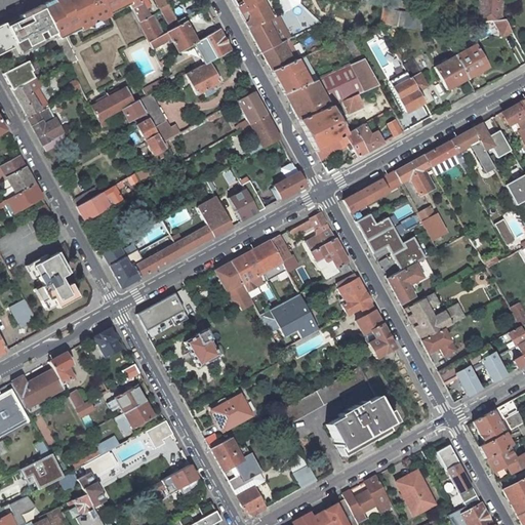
[(64,28),(74,24),(77,30),(87,25),(89,19),(95,21),(106,15),(103,8),(112,4),(113,7),(127,1),(126,0),(49,0),(38,6),(52,32),(53,36),(67,62),(69,65),(77,61),(63,33),(66,31),(64,28)]
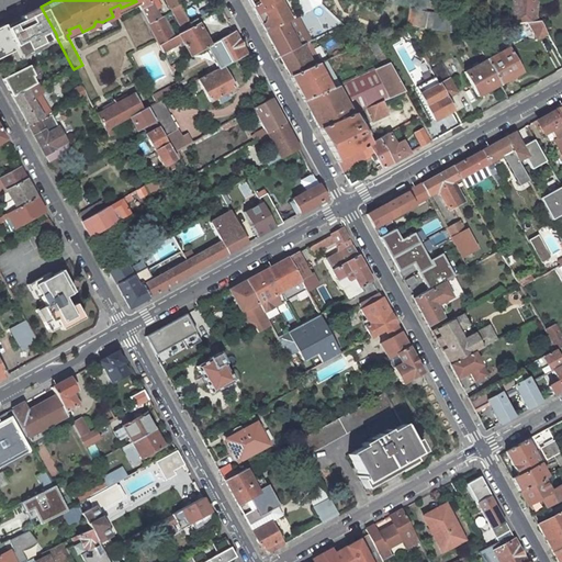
[(159,45),(172,37),(163,17),(160,19),(153,3),(152,4),(149,0),(135,0),(136,1),(141,10),(148,24),(156,40),(159,45)]
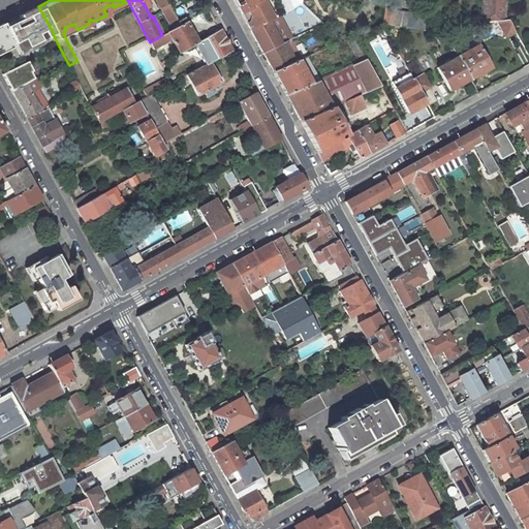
[(156,0),(173,30),(180,26),(178,22),(165,0),(156,0)]
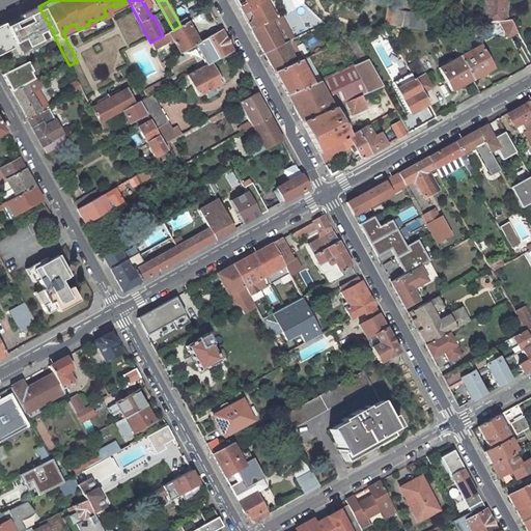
[(233,0),(251,31),(270,21),(279,17),(284,14),(279,0),(278,0),(233,0)]
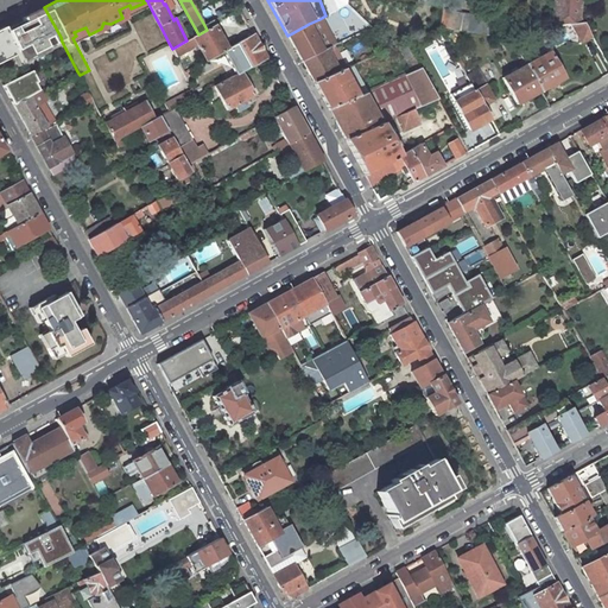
[(318,0),(320,0),(325,16),(347,4),(347,0),(318,0)]
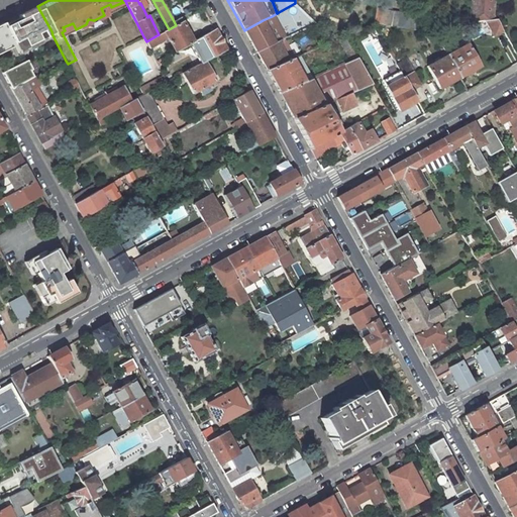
[(472,0),(469,22),(486,20),(497,19),(494,14),(496,0),(472,0)]
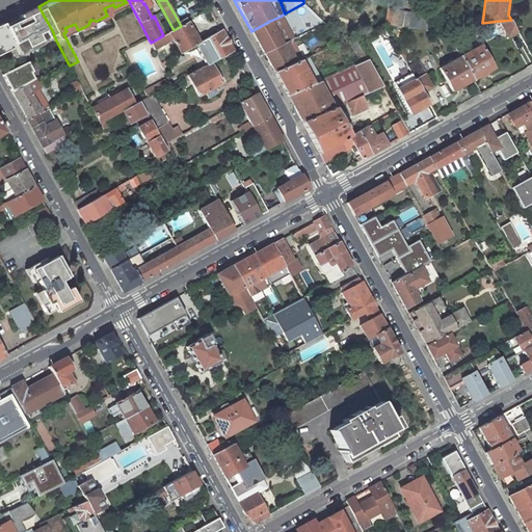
[(38,40),(53,32),(38,6),(18,17),(33,47),(41,43),(38,40)]
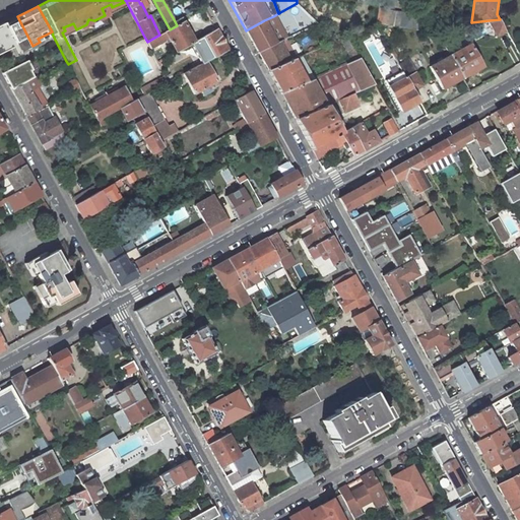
[(388,10),(379,8),(376,23),(416,30),(418,15),(388,10)]
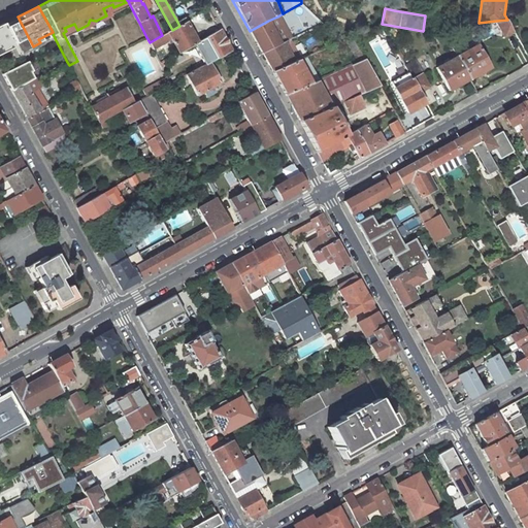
[(19,55),(33,46),(18,17),(0,25),(0,50),(2,54),(10,48),(14,46),(19,55)]
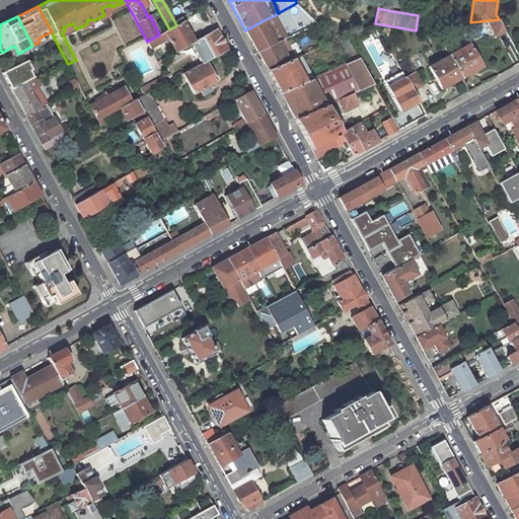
[(273,16),(264,20),(245,30),(257,52),(277,43),(281,41),(286,39),(273,16)]
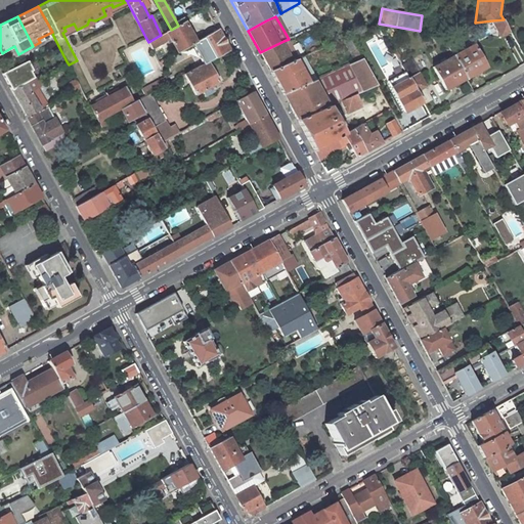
[(170,38),(178,52),(192,44),(195,42),(182,18),(176,22),(178,26),(171,30),(161,35),(148,42),(151,48),(161,44),(161,43),(170,38)]
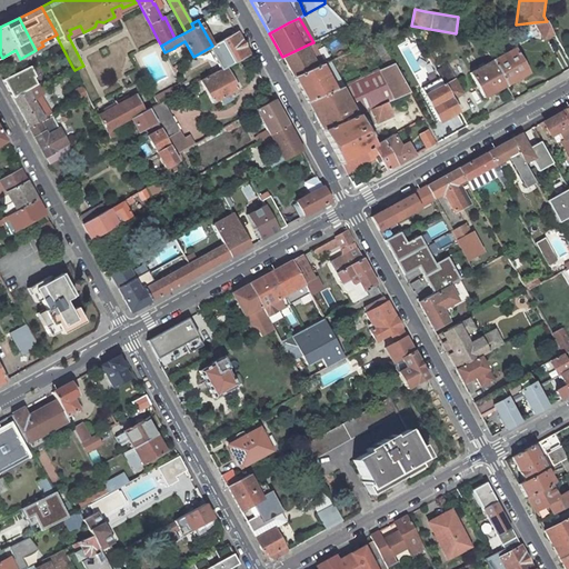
[(543,39),(553,33),(547,21),(535,22),(543,39)]
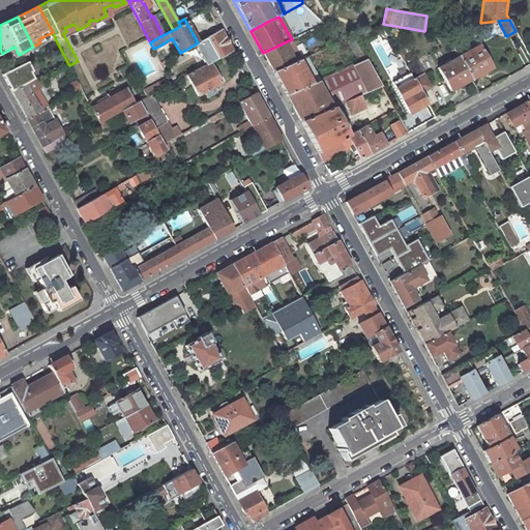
[(382,38),(389,35),(383,24),(377,27),(382,38)]
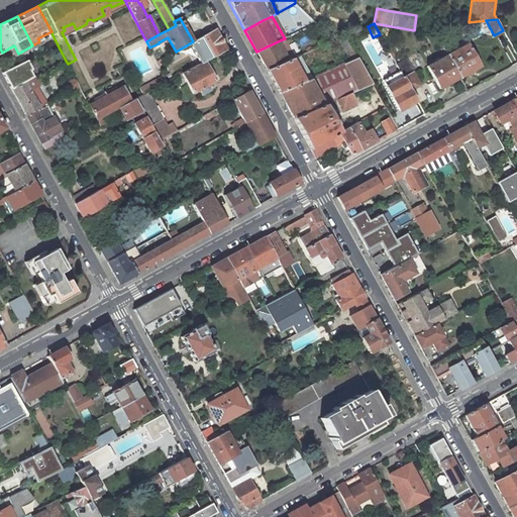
[(190,43),(201,64),(204,62),(209,60),(226,49),(215,29),(193,41),(190,43)]
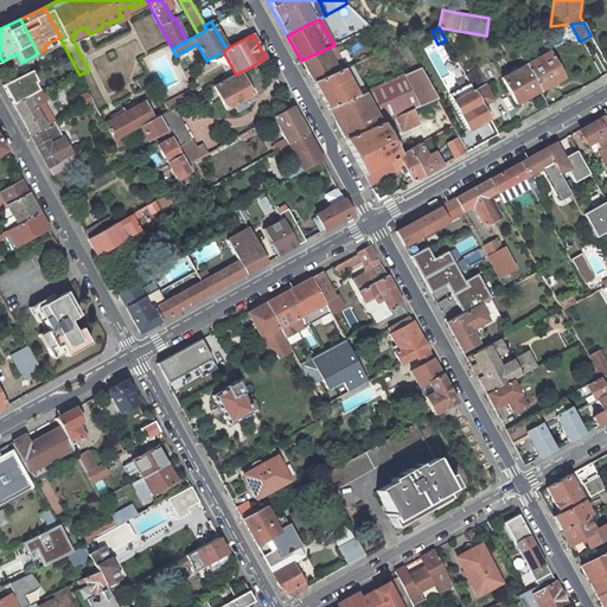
[(62,42),(61,37),(44,45),(46,49),(62,42)]
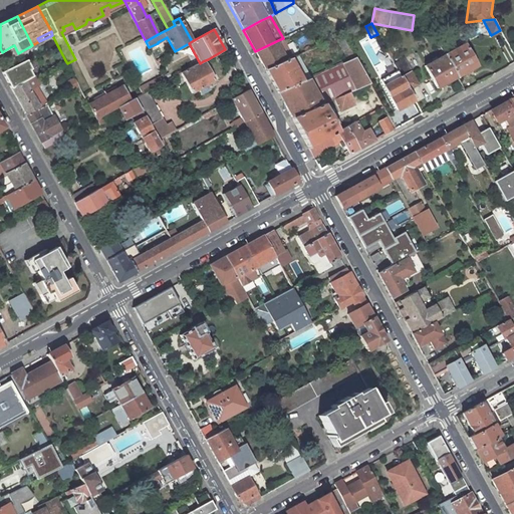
[(280,43),(278,40),(274,42),(255,51),(265,69),(286,60),(279,44),(280,43)]
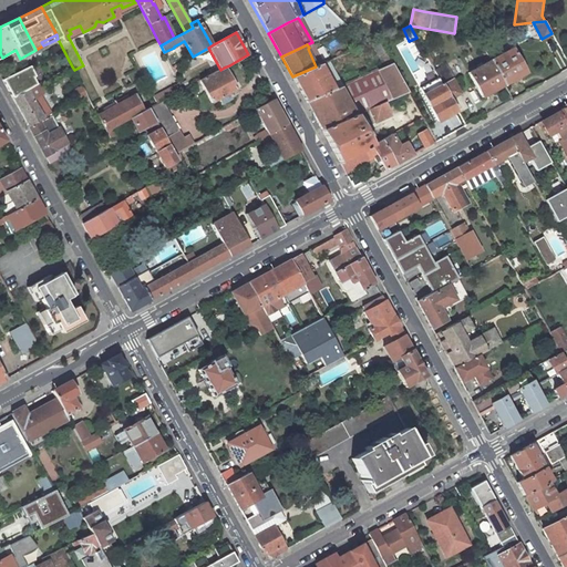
[(512,49),(490,60),(504,85),(526,73),(512,49)]
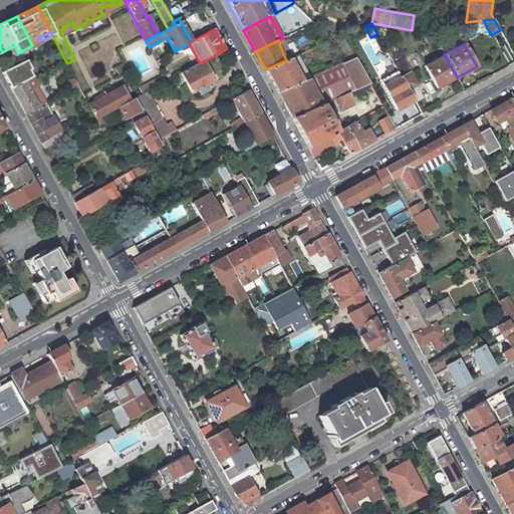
[(14,55),(18,53),(14,45),(10,47),(14,55)]
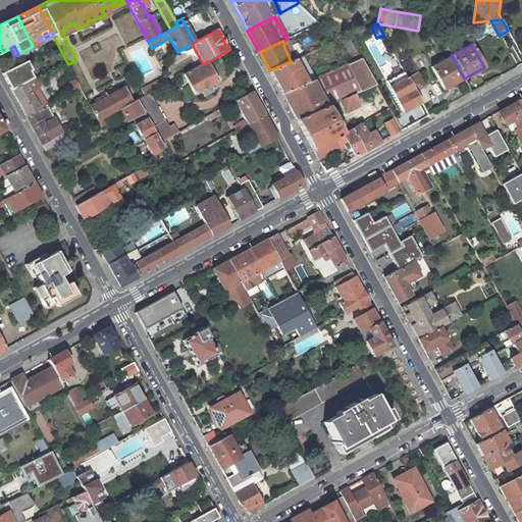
[(307,60),(305,55),(291,61),(269,70),(281,93),(307,82),(301,69),(303,68),(301,64),(306,61),(307,60)]
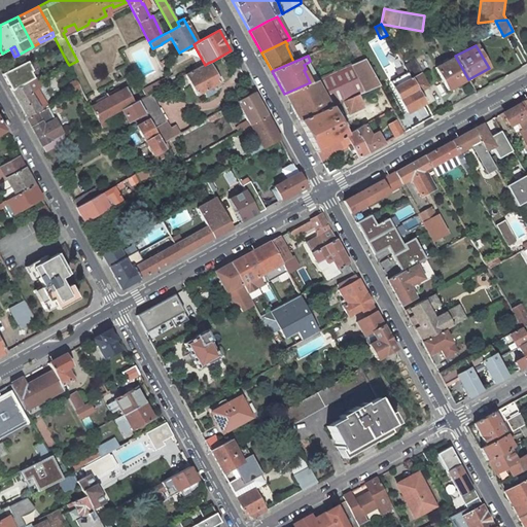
[(448,91),(468,79),(455,56),(435,68),(448,91)]
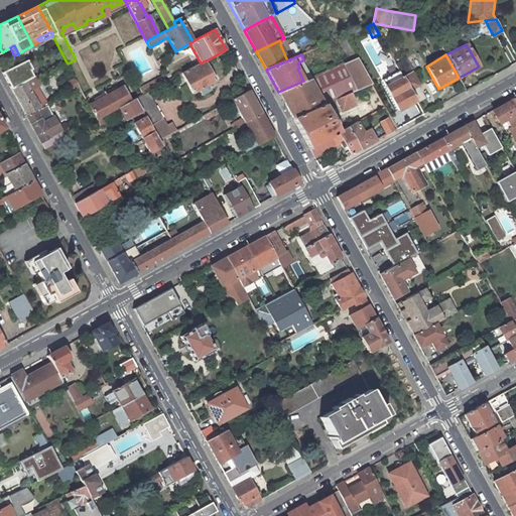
[(337,99),(351,93),(371,84),(357,57),(349,61),(325,72),(311,78),(303,81),(278,92),(293,119),(309,111),(324,105),(337,99)]
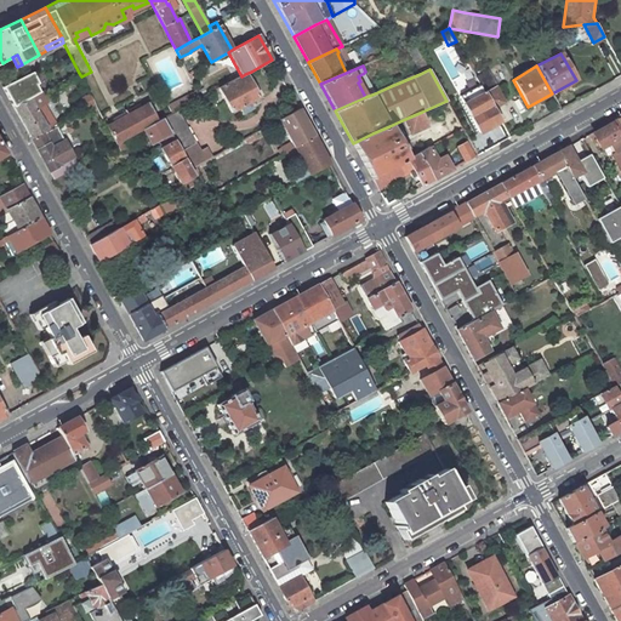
[(488,70),(476,77),(484,92),(494,108),(505,102),(493,80),(494,80),(488,70)]
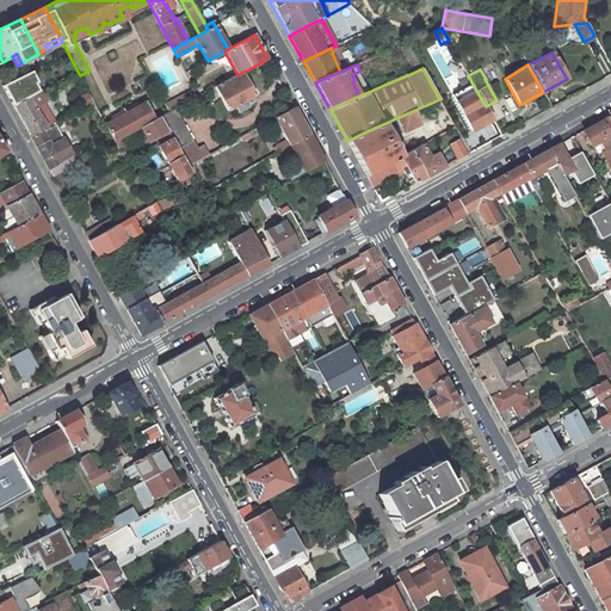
[(2,86),(13,106),(29,98),(39,92),(34,82),(37,80),(31,71),(2,86)]
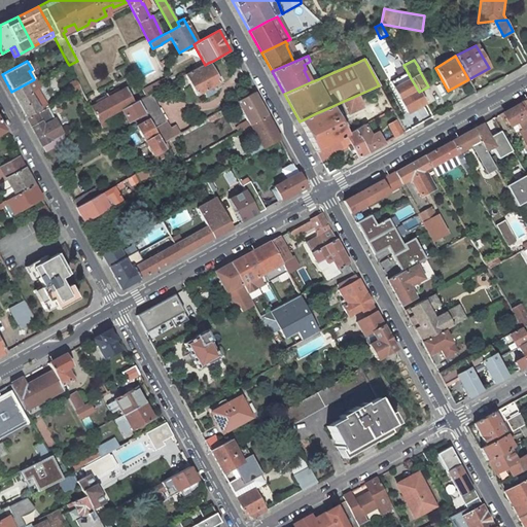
[(219,82),(208,63),(205,65),(199,68),(185,75),(190,84),(197,95),(203,92),(218,83),(219,82)]
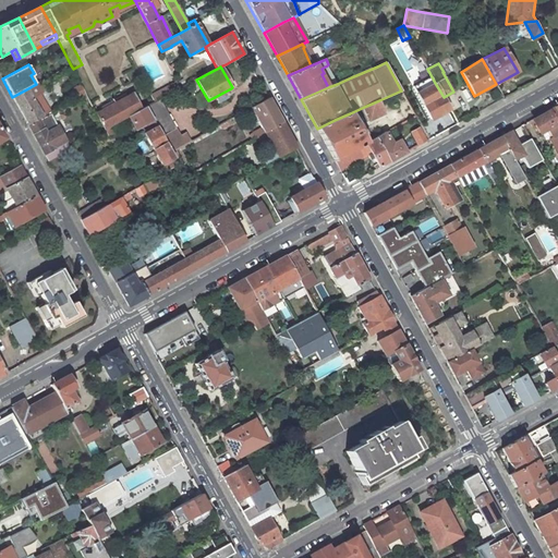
[(177,81),(161,89),(165,97),(173,92),(180,88),(177,81)]
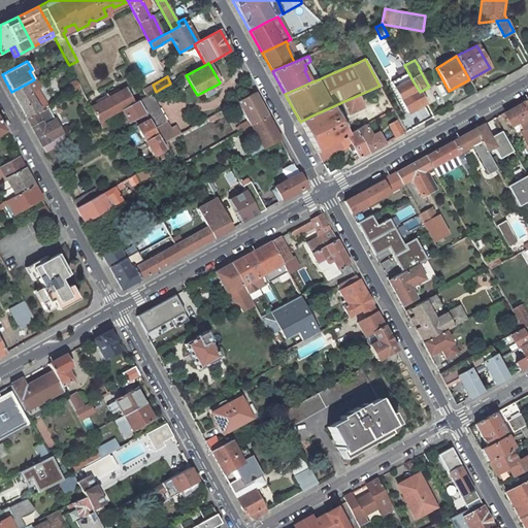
[(408,112),(425,103),(420,92),(411,78),(395,89),(408,112)]
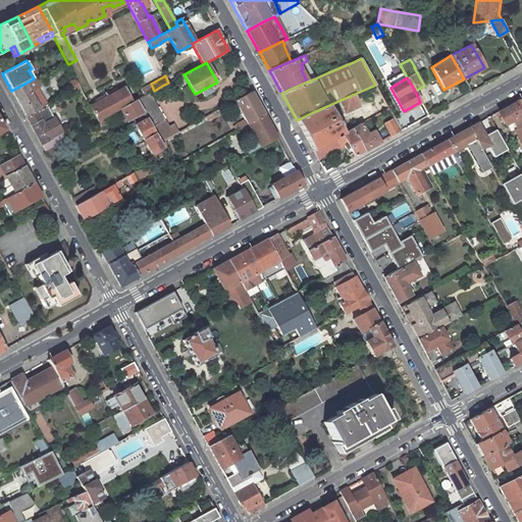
[(24,84),(30,92),(39,88),(34,79),(24,84)]
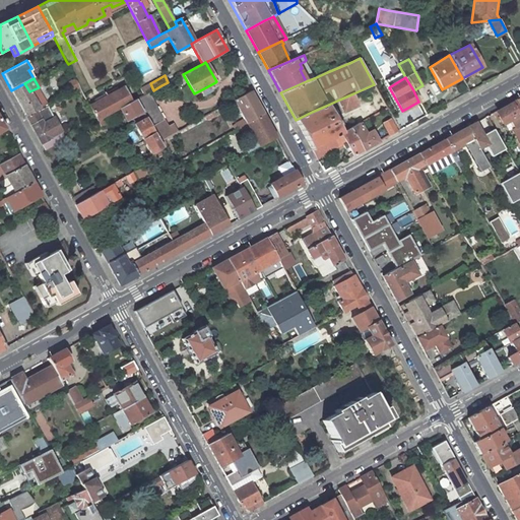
[(70,92),(79,87),(75,79),(65,84),(70,92)]
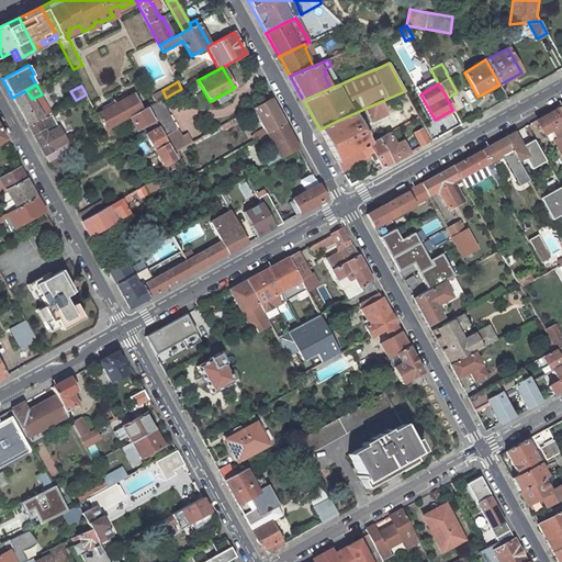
[(37,109),(32,99),(26,90),(12,98),(25,120),(29,126),(38,121),(43,119),(37,109)]
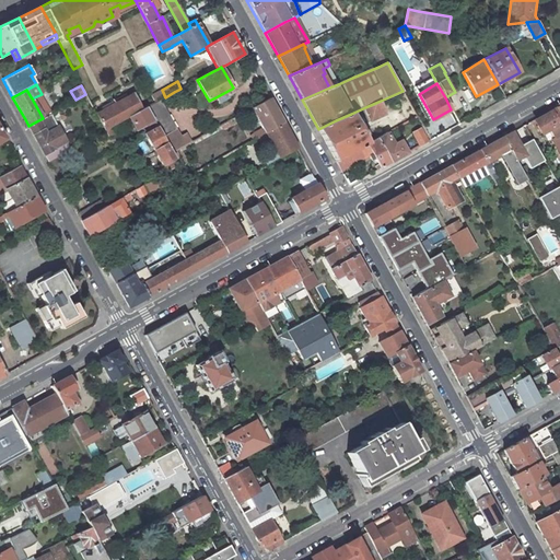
[(160,100),(165,97),(162,90),(152,95),(151,95),(154,103),(160,100)]
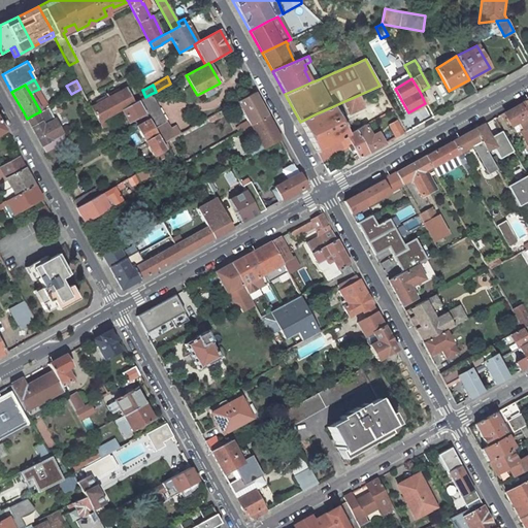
[(126,89),(91,108),(98,123),(107,119),(121,110),(133,103),(126,89)]
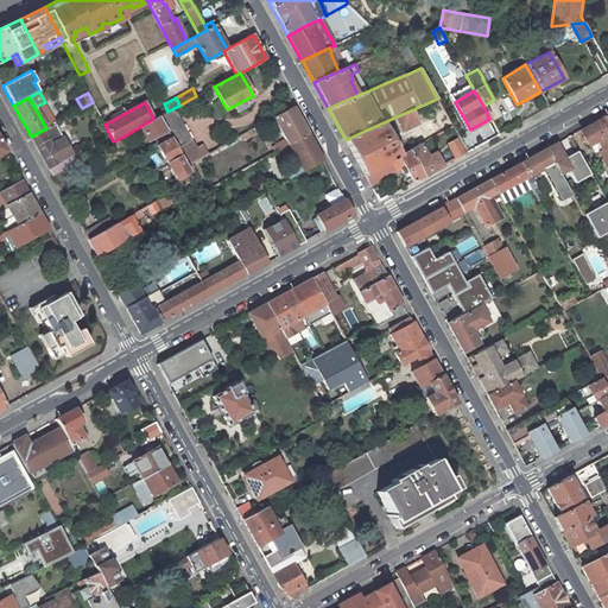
[(273,118),(289,145),(308,134),(293,107),(273,118)]
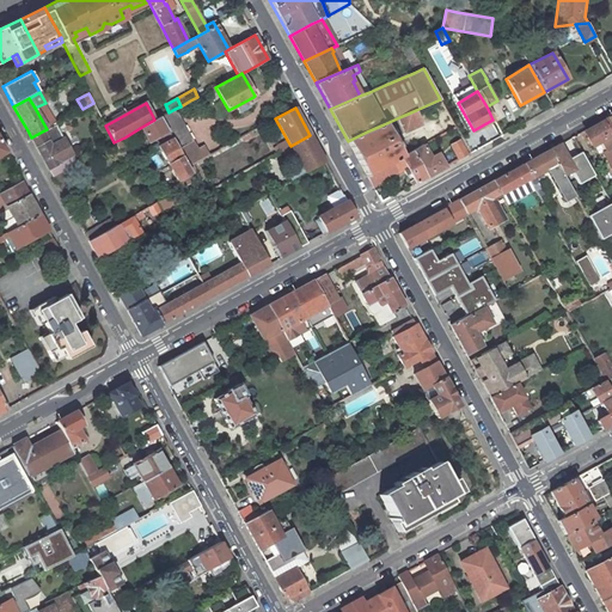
[(193,141),(175,109),(169,112),(161,116),(160,117),(167,130),(172,139),(188,166),(208,155),(203,146),(196,150),(193,141)]
